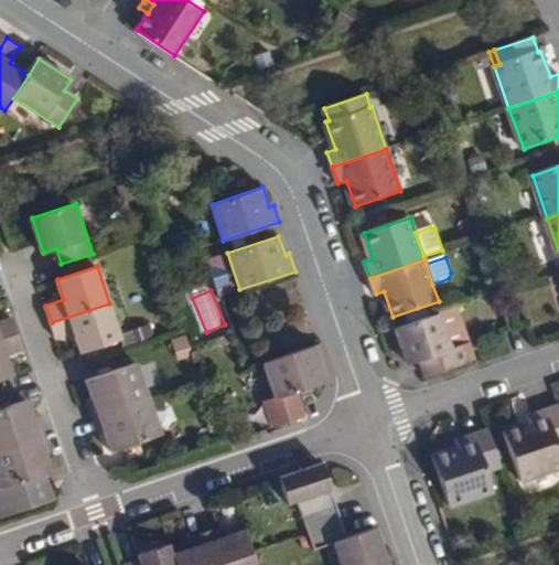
[(109,304),(52,322),(56,338),(74,332),(82,352),(121,338),(109,304)]
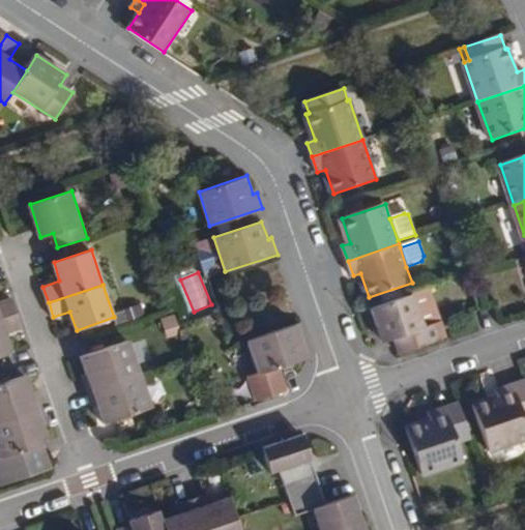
[(402,354),(439,341),(434,325),(442,322),(431,289),(411,296),(373,308),(380,329),(386,345),(398,342),(402,354)]
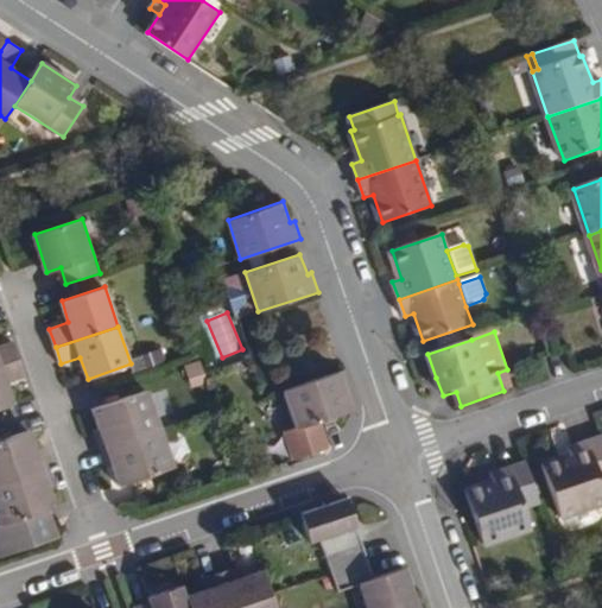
[(0,366),(21,359),(14,341),(0,346),(0,366)]
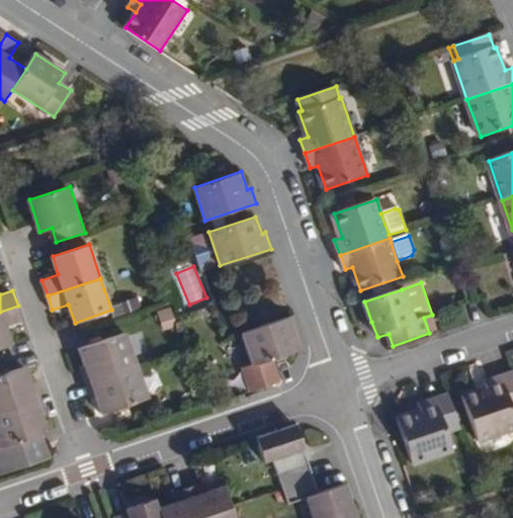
[(18,306),(0,312),(0,348),(12,344),(6,326),(22,320),(18,306)]
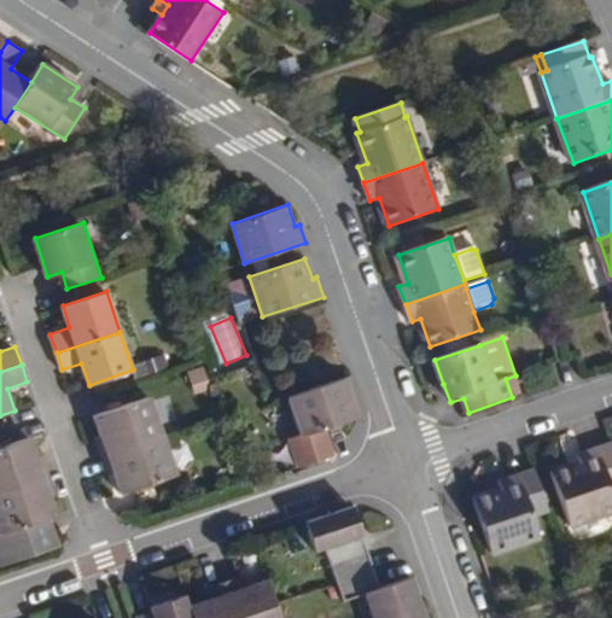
[(516,375),(506,379),(512,397),(523,394),(517,374),(516,375)]
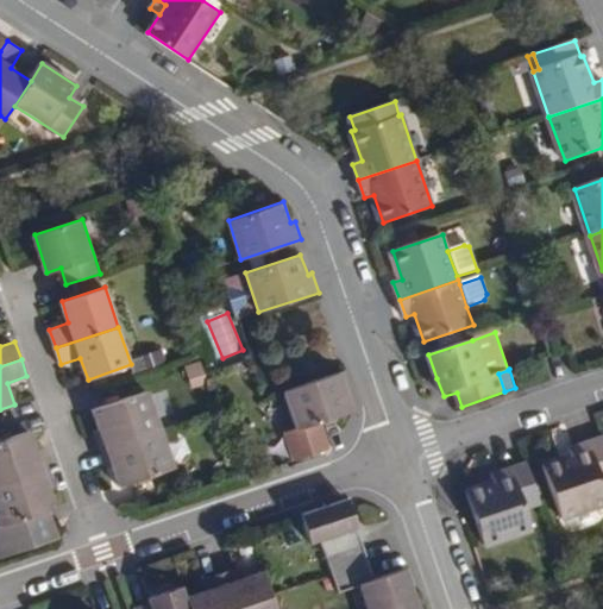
[(352,389),(346,371),(287,390),(300,428),(353,410),(346,390),(352,389)]
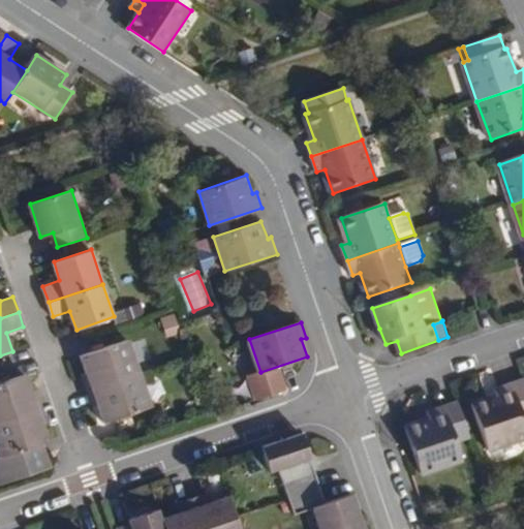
[(386,344),(379,329),(373,331),(379,347),(386,344)]
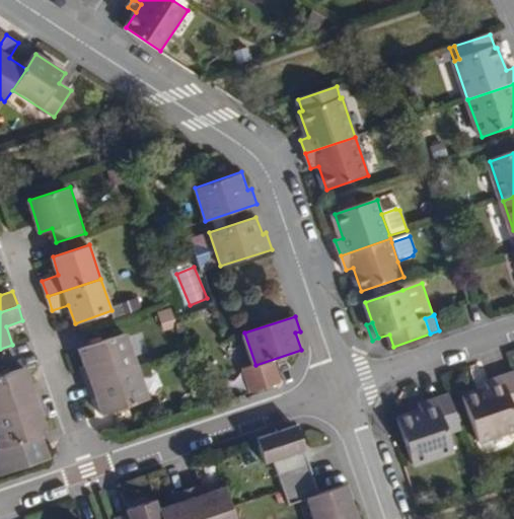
[(87,383),(136,367),(125,331),(80,348),(85,365),(81,366),(87,383)]
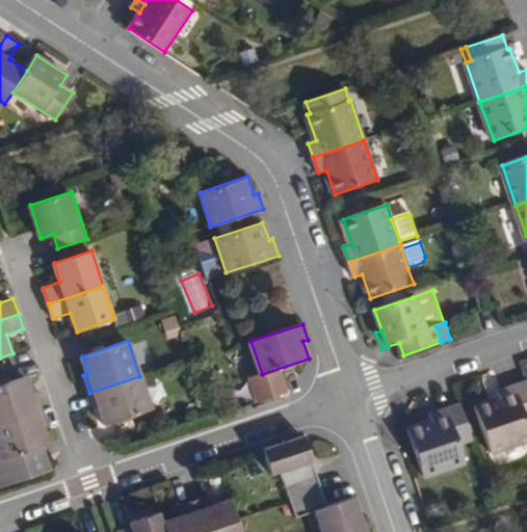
[(0,383),(0,423),(42,409),(35,393),(31,394),(25,375),(0,383)]
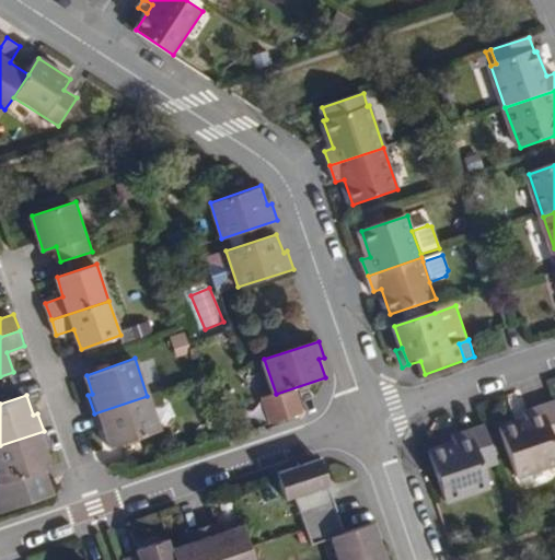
[(159,431),(147,396),(94,413),(100,430),(104,429),(110,447),(159,431)]
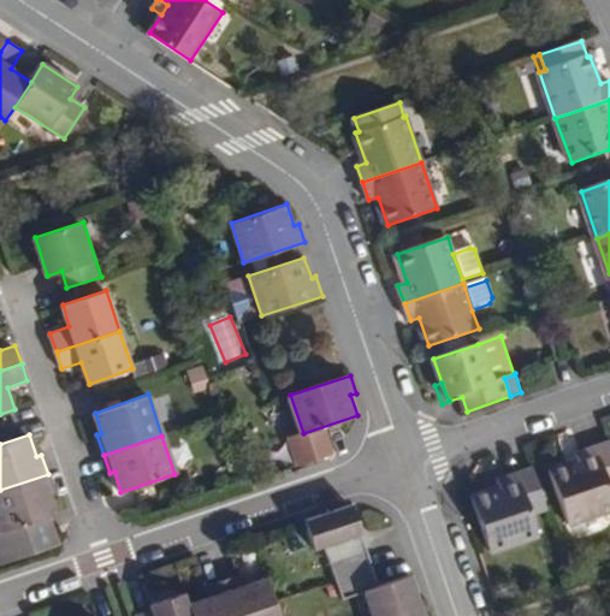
[(609,444),(581,454),(584,461),(556,471),(574,523),(609,511),(609,444)]
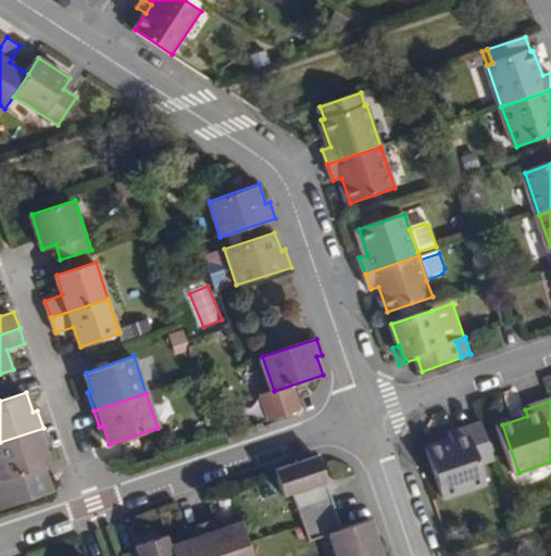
[(498,460),(485,421),(453,432),(455,441),(429,450),(445,496),(490,481),(486,465),(498,460)]
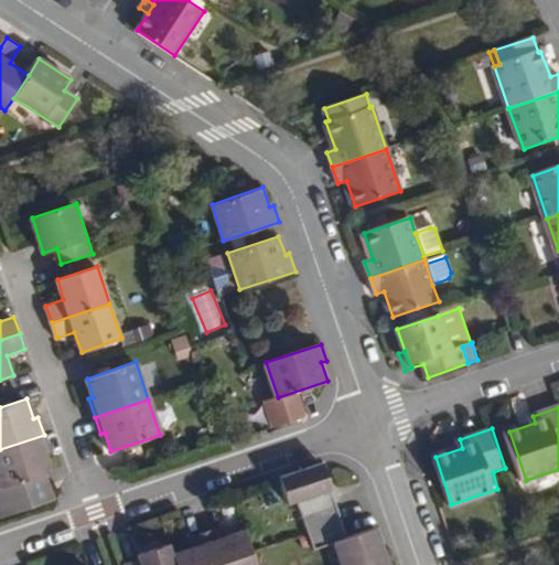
[(44,435),(0,449),(0,484),(1,489),(0,489),(0,519),(46,504),(41,490),(43,489),(40,478),(54,473),(46,452),(49,450),(44,435)]
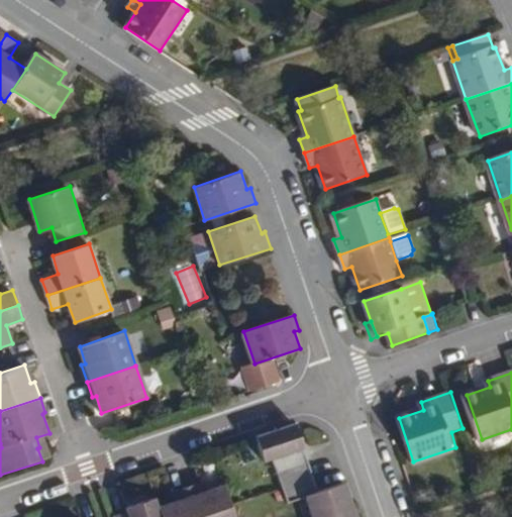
[(278,473),(310,461),(296,422),(257,435),(266,459),(273,457),(278,473)]
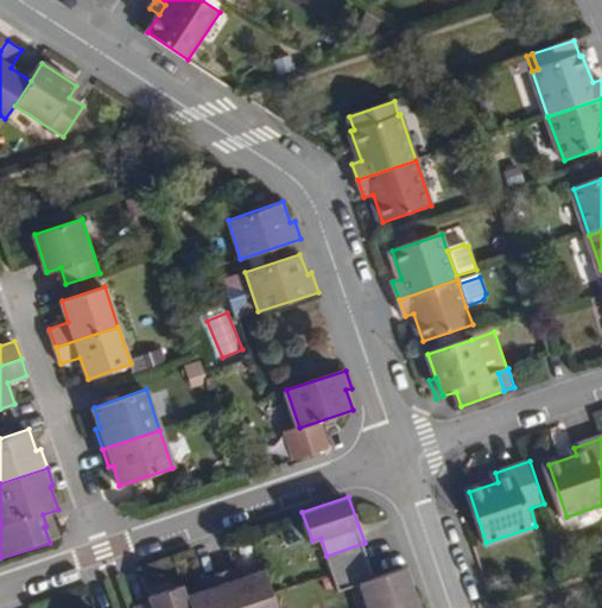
[(327,556),(333,574),(371,562),(365,543),(327,556)]
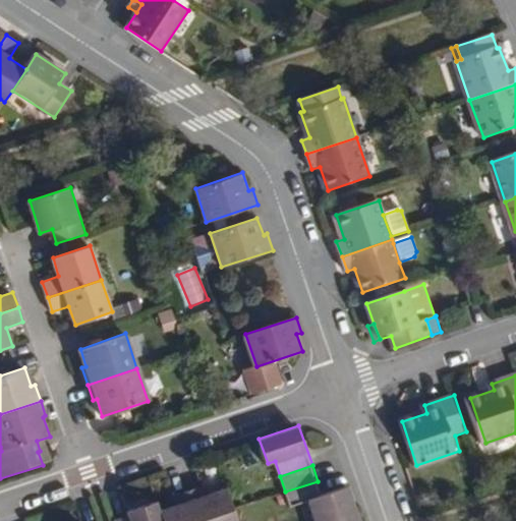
[(309,499),(317,520),(326,520),(358,511),(349,486),(322,495),(318,481),(285,491),(290,506),(309,499)]
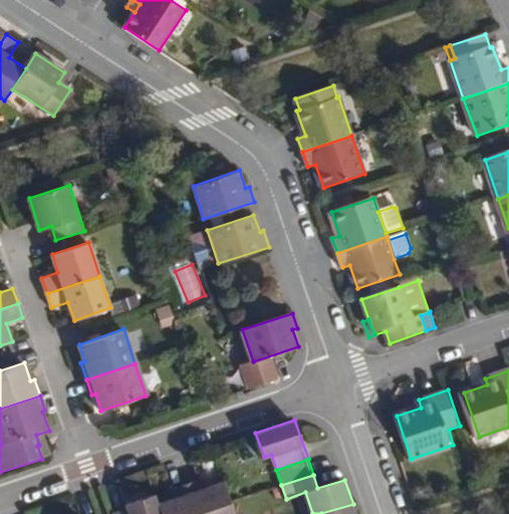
[(189,483),(199,513),(234,513),(224,482),(207,487),(204,478),(189,483)]
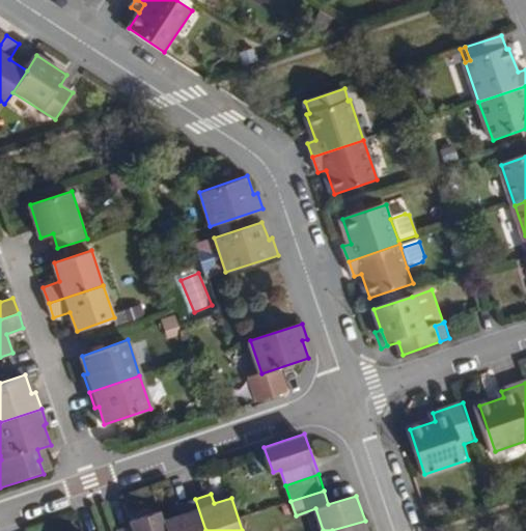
[(205,530),(195,499),(181,503),(185,513),(164,521),(167,530),(205,530)]
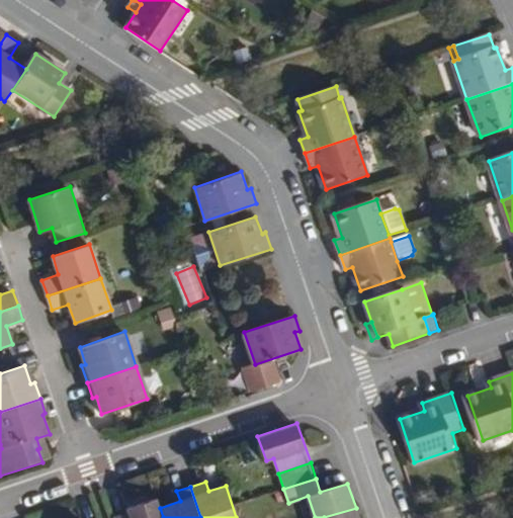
[(163,517),(160,508),(157,498),(129,507),(130,512),(115,517),(163,517)]
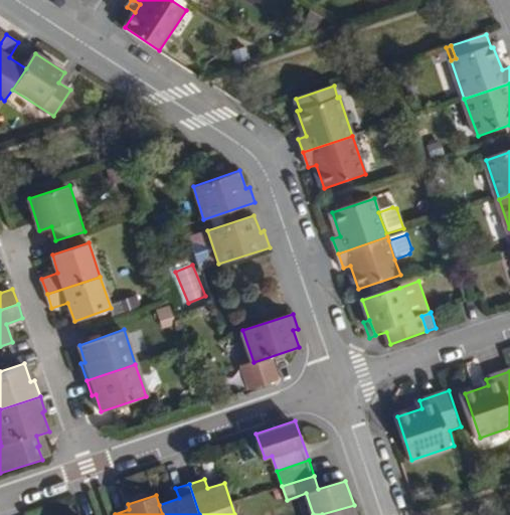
[(356,514),(354,505),(322,514),(356,514)]
